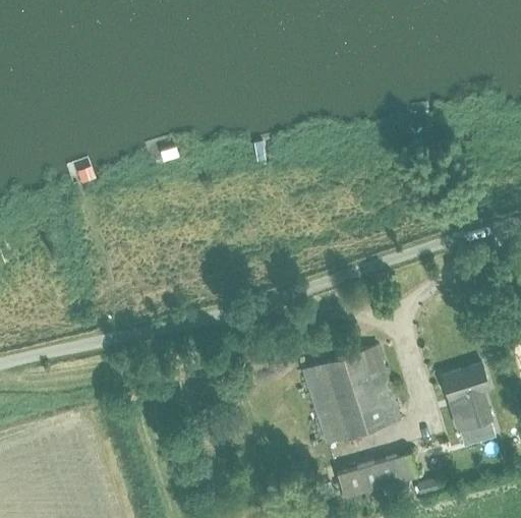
[(266,163),(263,144),(253,145),(256,165),(266,163)]
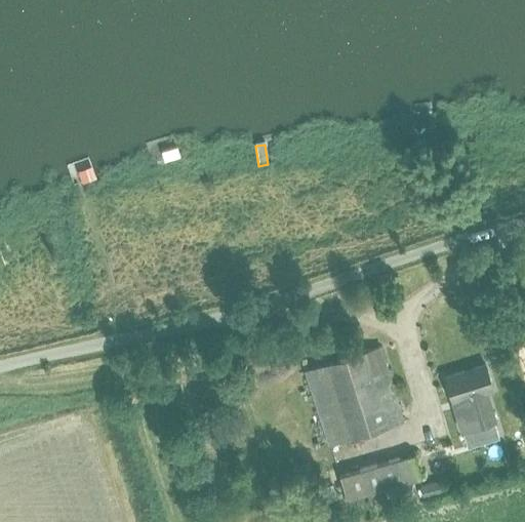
[(177,149),(162,153),(164,162),(179,158),(177,149)]
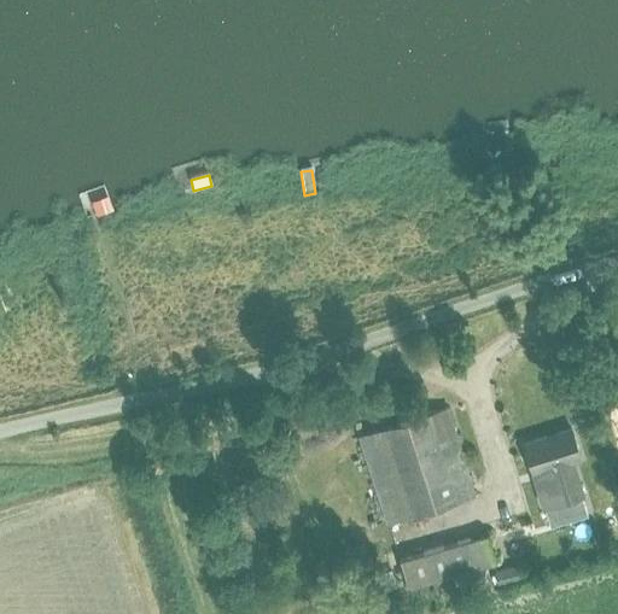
[(109,200),(94,206),(98,216),(112,211),(109,200)]
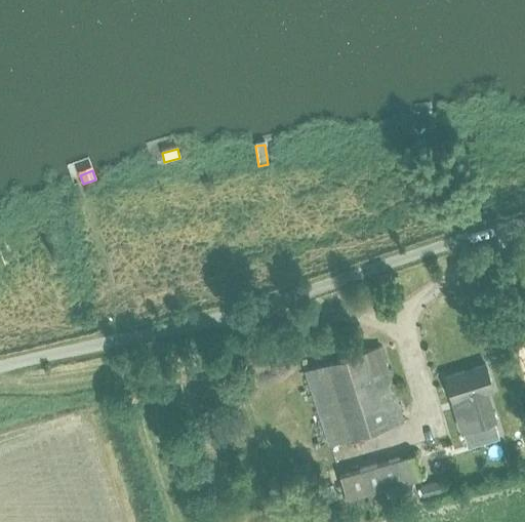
[(382,349),(309,372),(332,446),(406,423),(382,349)]
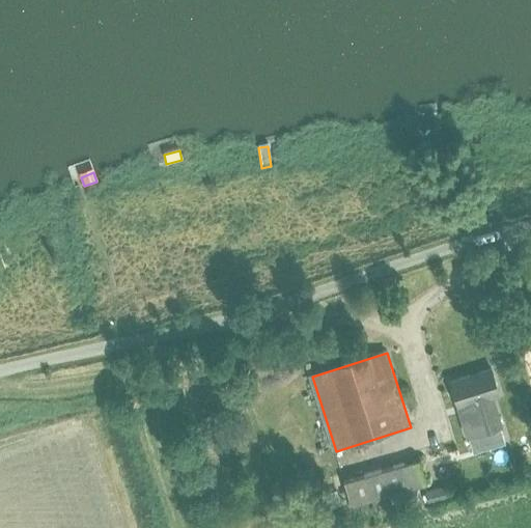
[(491,370),(450,383),(468,439),(500,428),(491,398),(498,396),(491,370)]
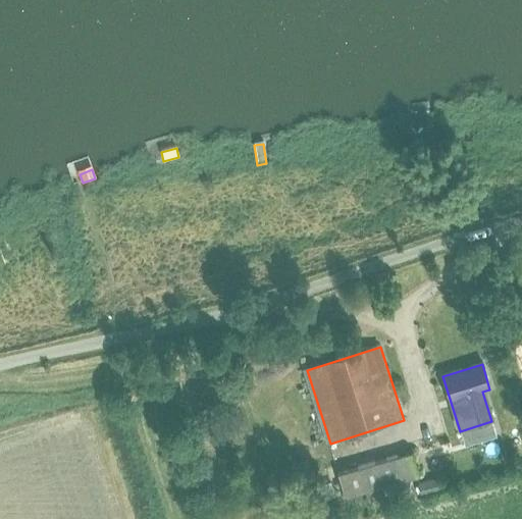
[(414,455),(341,475),(348,499),(420,477),(414,455)]
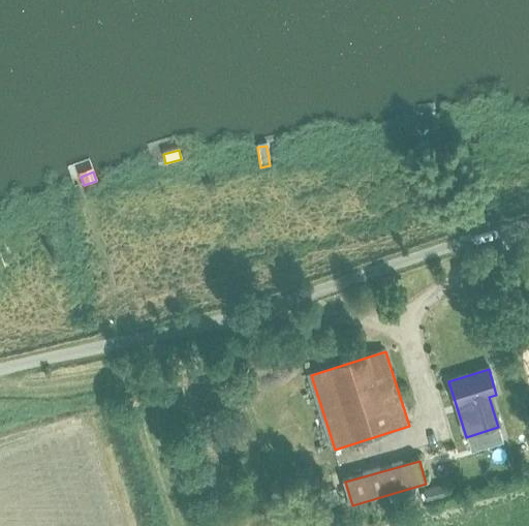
[(441,486),(424,491),(427,503),(445,498),(441,486)]
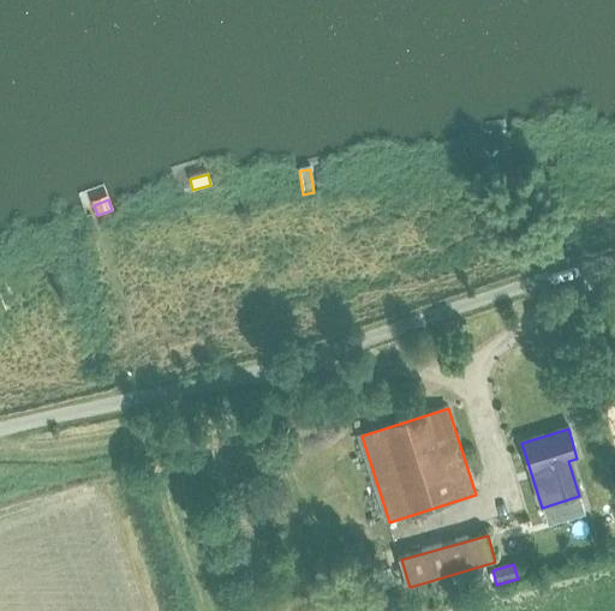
[(482,567),(453,575),(457,588),(485,580),(482,567)]
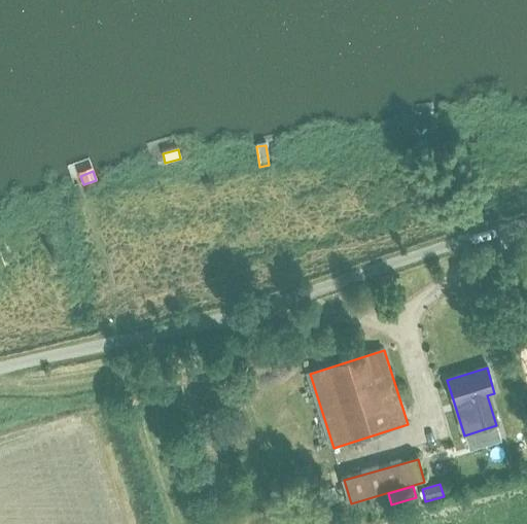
[(335,489),(319,493),(323,509),(339,505),(335,489)]
